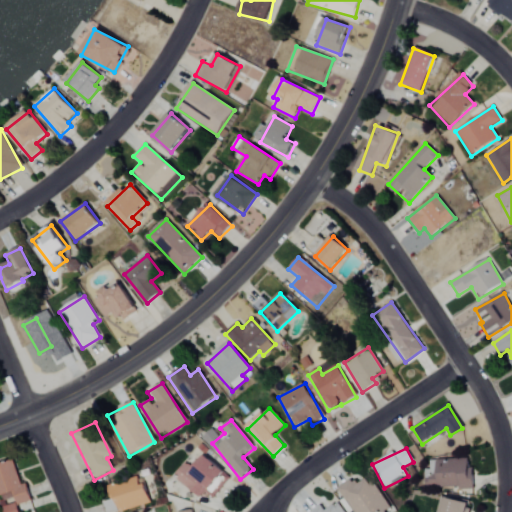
[(211,497),(228,476),(204,457),(193,470),(185,464),(174,478),(199,498),(204,492),(211,497)]
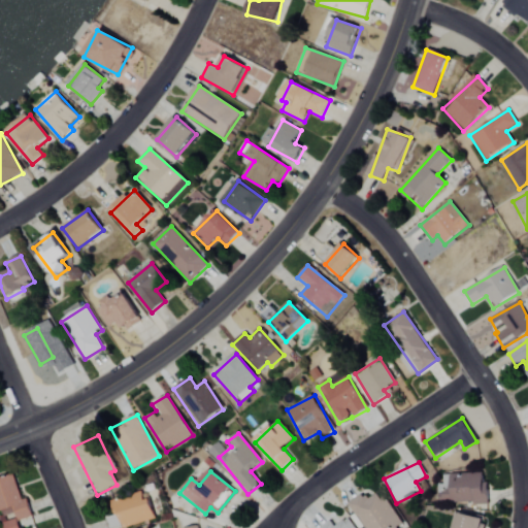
[(486,503),(486,473),(442,473),(442,485),(437,485),(437,504),(486,503)]
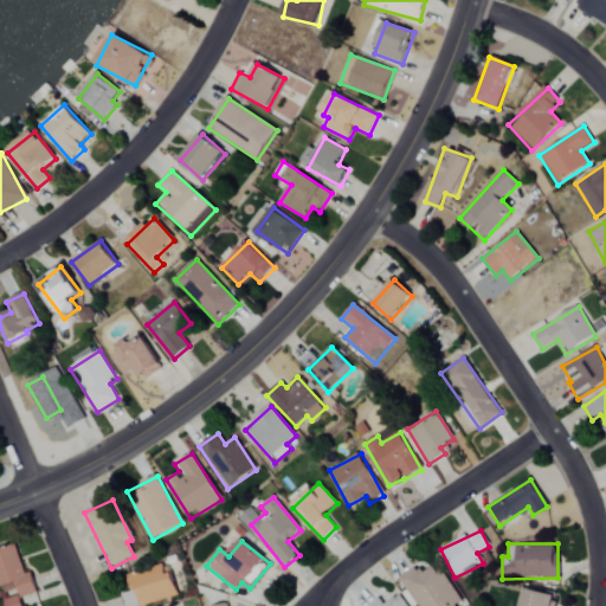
[(17,546),(0,550),(0,586),(15,582),(20,599),(37,594),(31,572),(24,574),(17,546)]
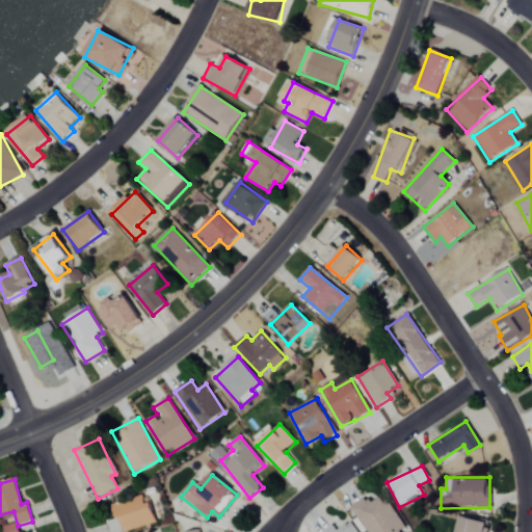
[(406,531),(387,497),(371,506),(367,499),(353,507),(367,531),(406,531)]
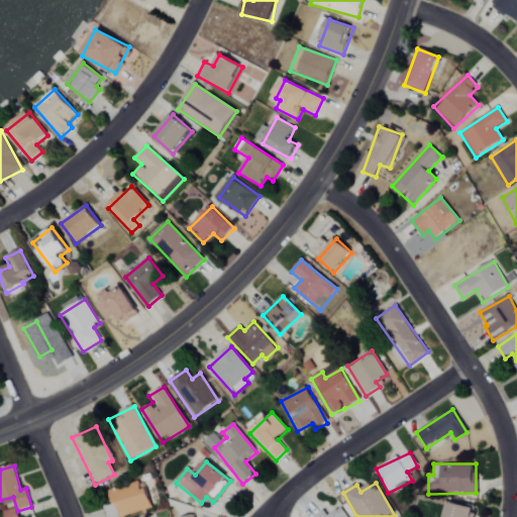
[(120,516),(151,508),(145,489),(140,490),(139,485),(101,495),(107,516),(120,516)]
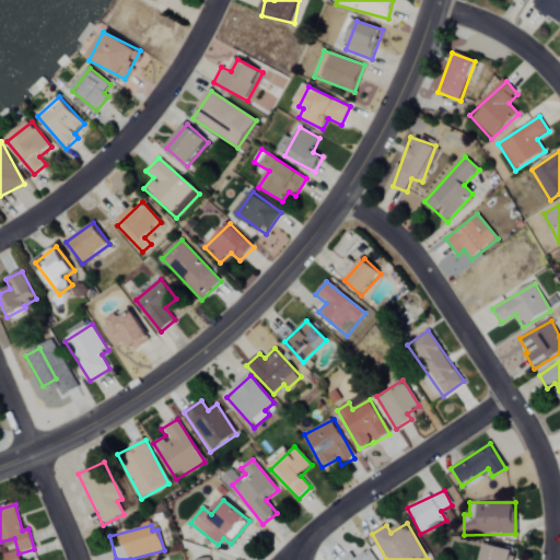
[(477,559),(510,559),(512,551),(480,545),(477,559)]
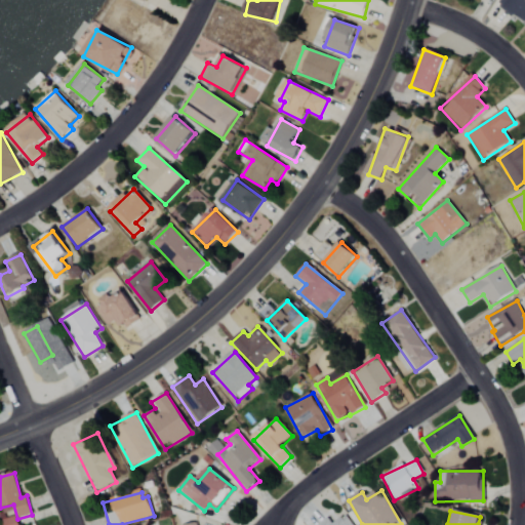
[(332,524),(328,519),(319,524),(353,524),(347,516),(333,524),(332,524)]
